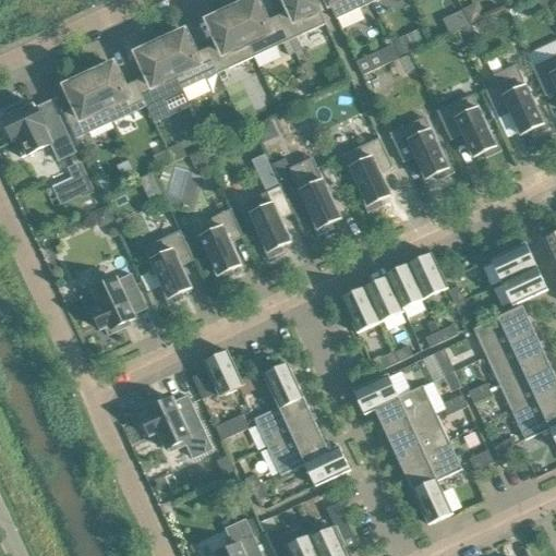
[(288,38),(277,13),(265,19),(255,0),(250,0),(248,1),(246,0),(233,0),(229,2),(228,1),(227,1),(252,55),(288,38)]
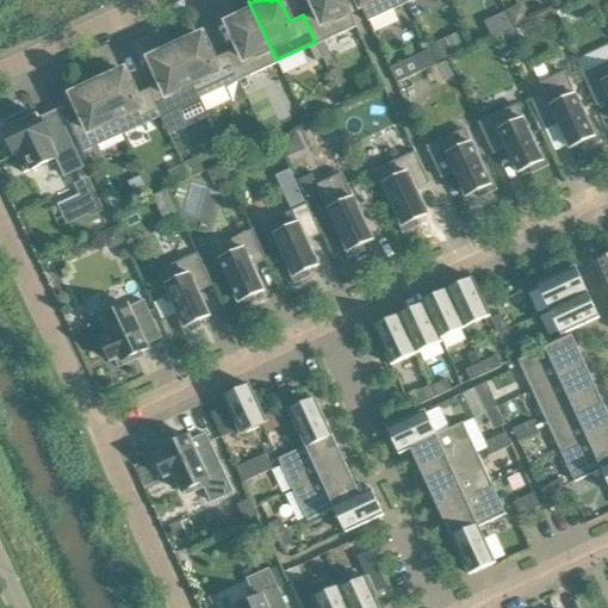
[(315,42),(355,24),(343,0),(311,0),(316,8),(303,14),(315,42)]
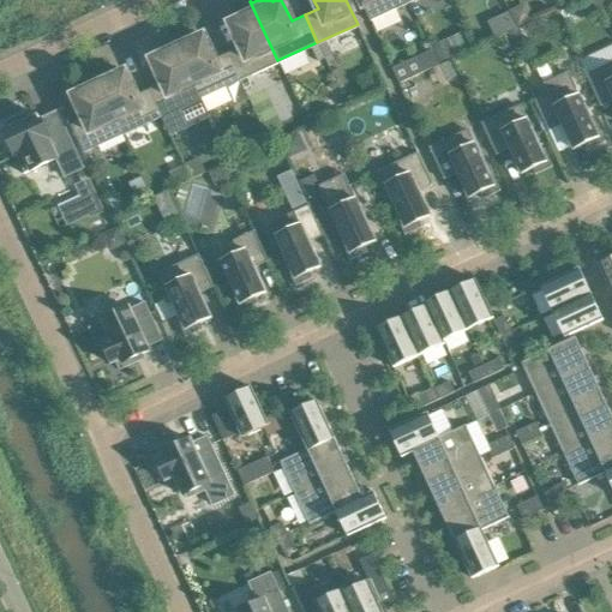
[(409,0),(360,0),(369,18),(409,0)]
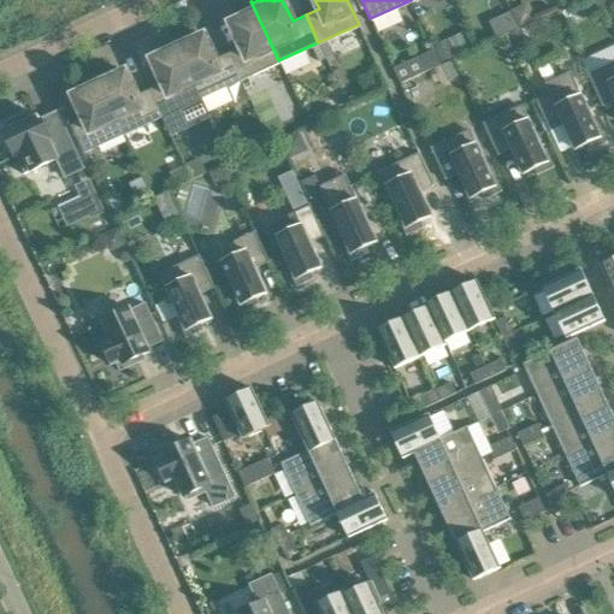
[(240,78),(278,60),(251,1),(251,3),(234,11),(237,18),(229,22),(241,46),(228,52),(240,78)]
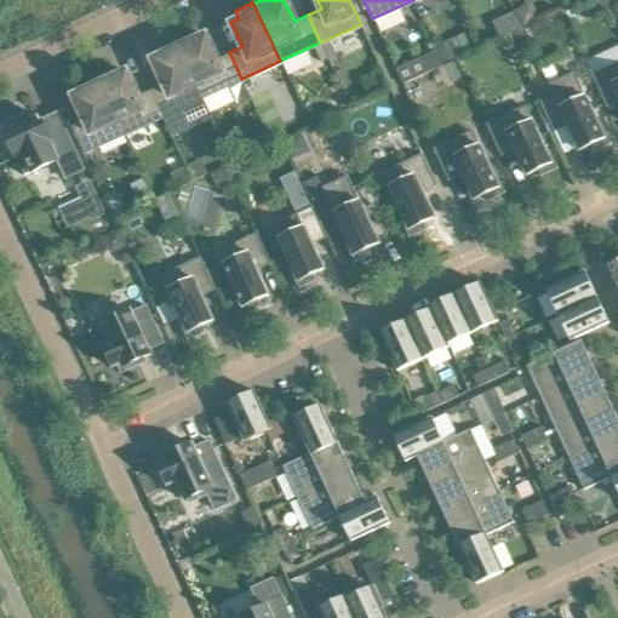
[(520,27),(537,18),(528,1),(511,10),(520,27)]
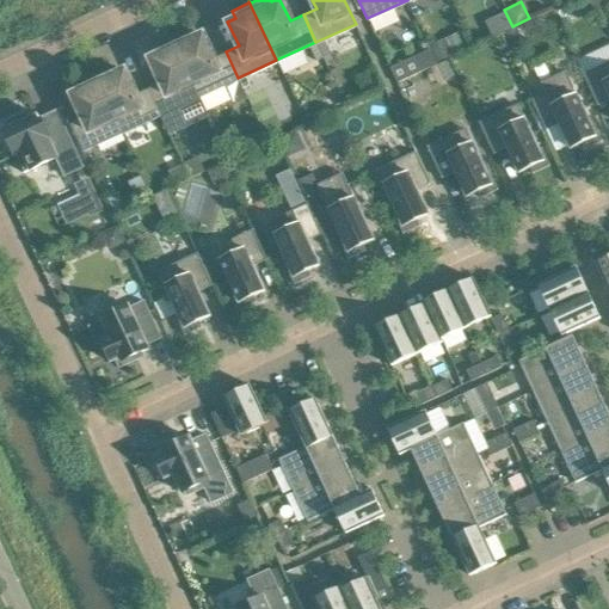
[(506,45),(520,40),(515,29),(502,35),(506,45)]
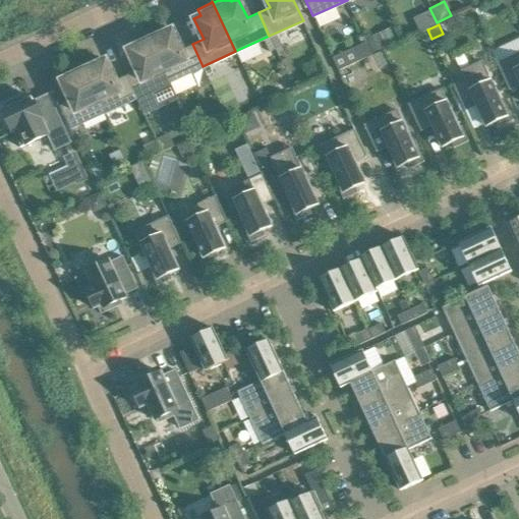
[(181,49),(171,29),(165,32),(162,25),(147,33),(147,32),(146,32),(169,81),(203,66),(192,44),(181,49)]
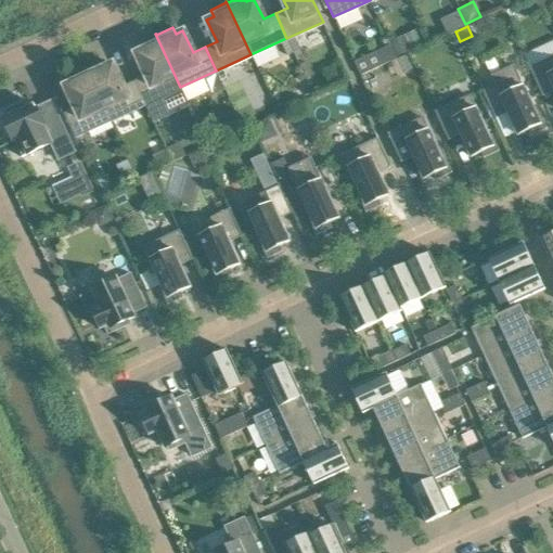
[(145,73),(133,78),(145,103),(153,120),(168,113),(161,97),(180,87),(155,34),(155,35),(140,42),(143,49),(136,52),(145,73)]
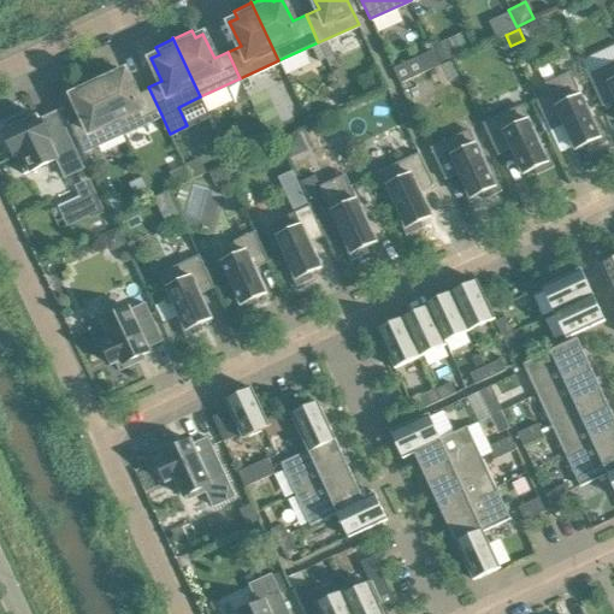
[(446,37),(431,43),(440,60),(454,54),(446,37)]
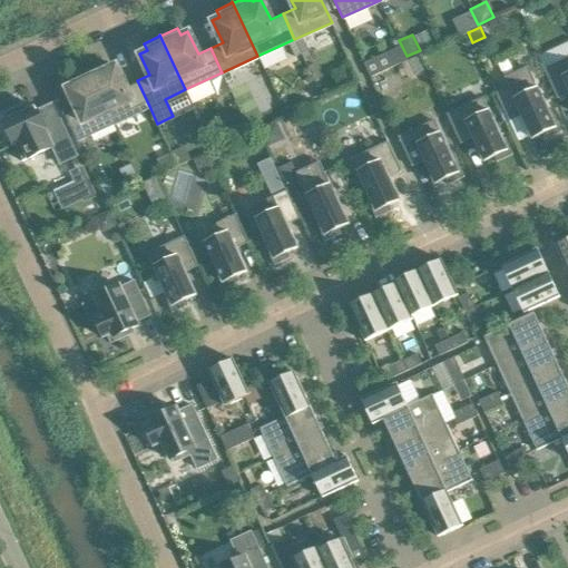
[(567,39),(537,54),(542,66),(541,67),(556,96),(567,90),(567,39)]
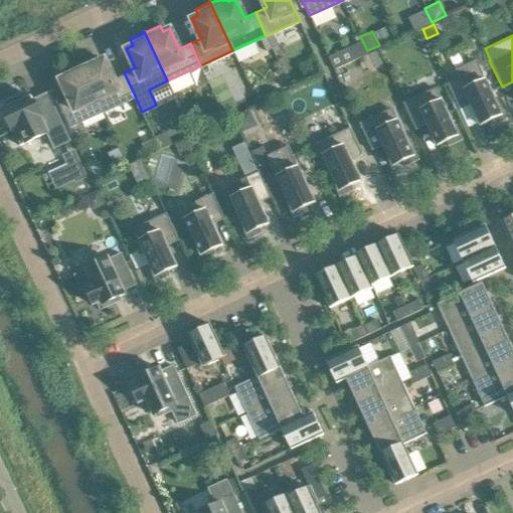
[(361,40),(346,46),(352,59),(366,53),(361,40)]
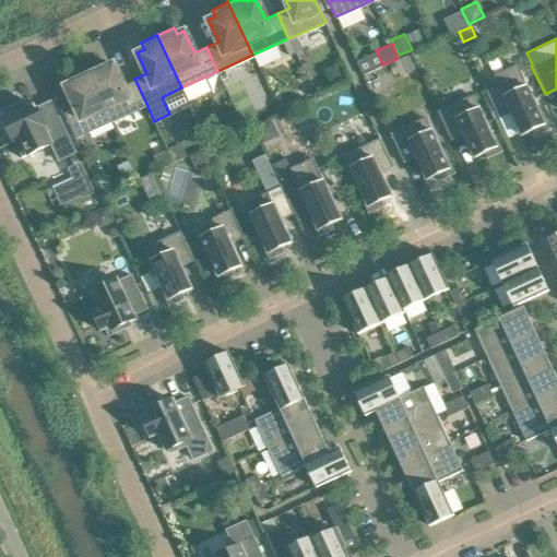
[(407,54),(392,60),(399,75),(414,68),(407,54)]
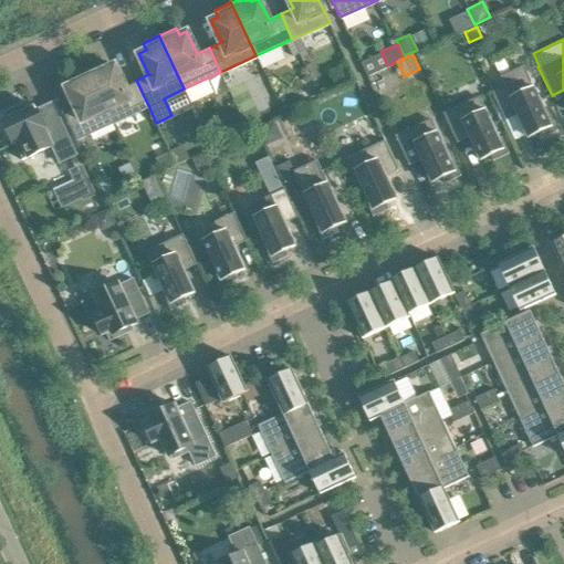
[(124,86),(114,64),(107,68),(104,61),(87,69),(87,68),(86,68),(112,122),(148,105),(136,80),(124,86)]
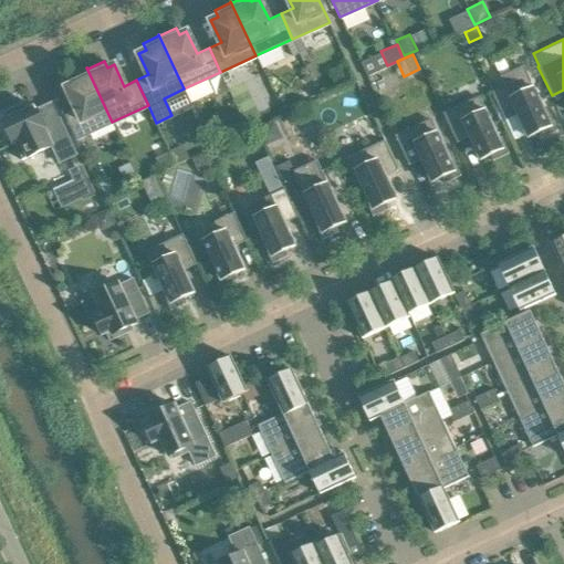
[(540,136),(555,128),(547,112),(545,113),(525,72),(522,64),(499,75),(502,83),(490,89),(503,118),(515,112),(526,135),(536,131),(540,136)]
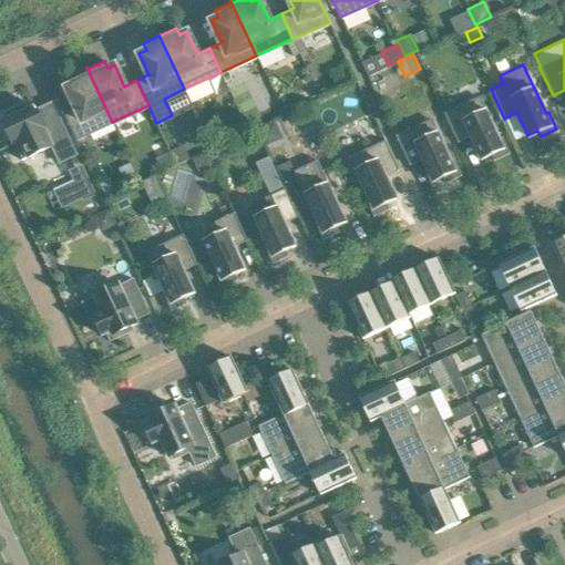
[(75,140),(112,122),(86,68),(85,68),(86,69),(71,76),(74,83),(67,86),(76,108),(64,114),(75,140)]
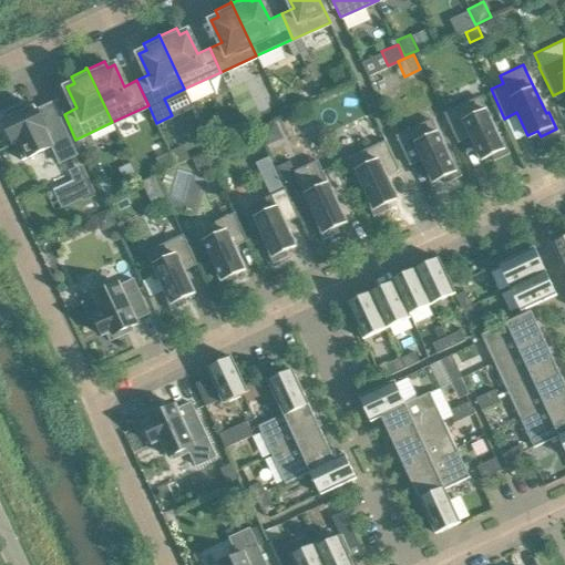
[(479,94),(442,111),(456,141),(469,135),(480,158),(490,153),(492,158),(509,151),(501,134),(497,136),(479,94)]
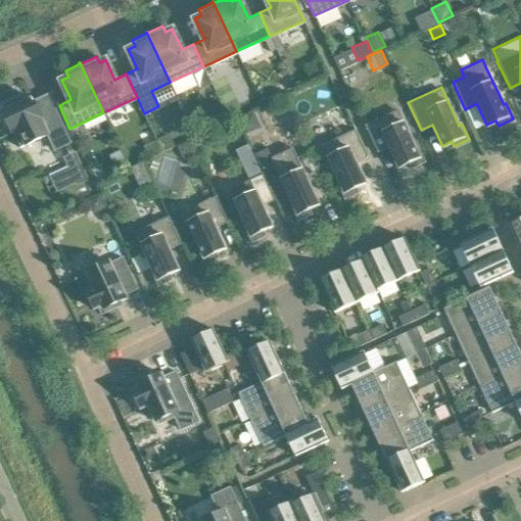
[(11,131),(12,131),(19,146),(46,134),(53,148),(69,141),(47,92),(32,99),(31,95),(24,98),(25,100),(20,101),(18,96),(3,103),(5,107),(1,109),(11,131)]
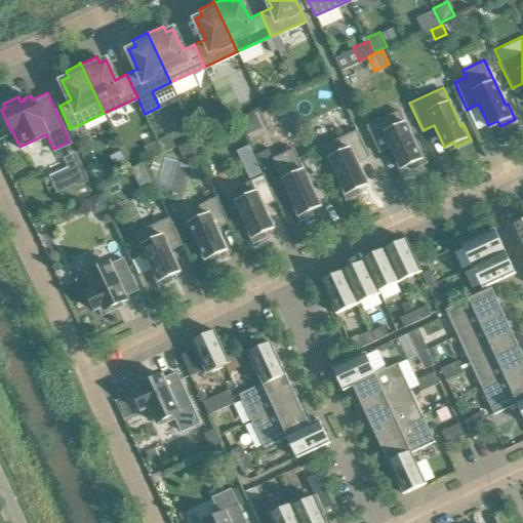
[(338,95),(327,101),(331,107),(342,103),(338,95)]
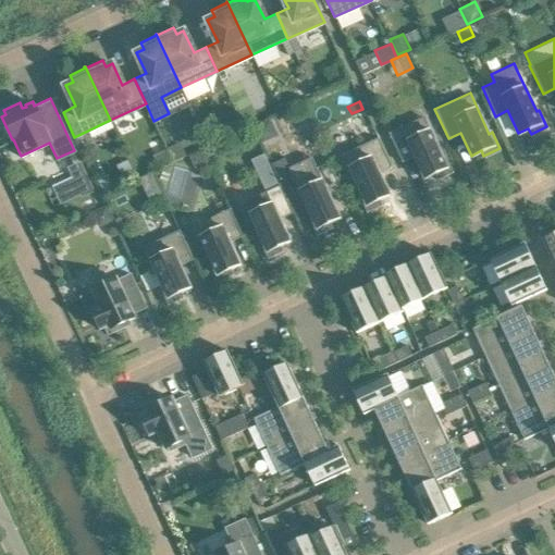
[(387,132),(401,160),(414,155),(423,177),(433,172),(436,177),(452,171),(444,155),(442,156),(423,114),(387,132)]
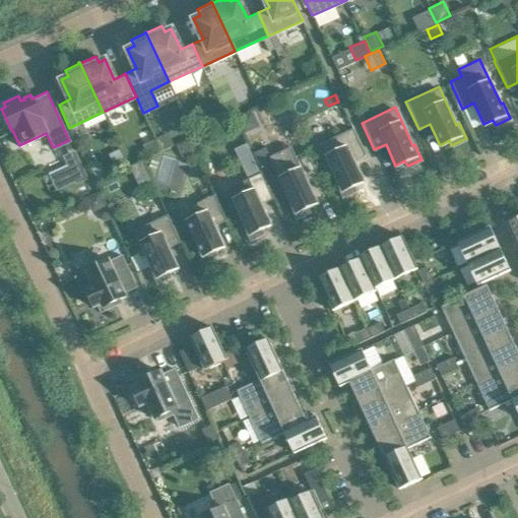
[(213,124),(225,119),(220,108),(209,114),(213,124)]
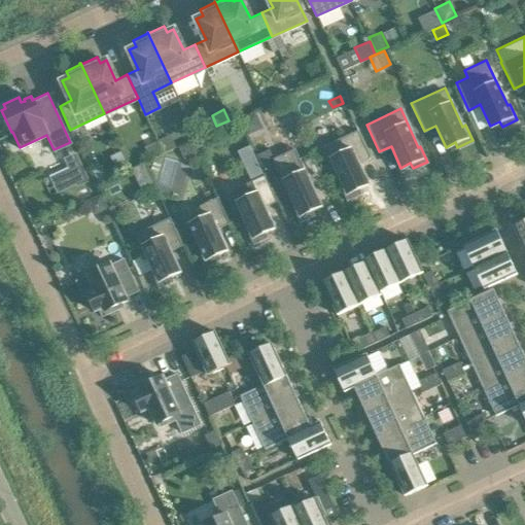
[(358,162),(370,156),(356,129),(323,144),(341,183),(339,184),(346,200),(360,193),(358,187),(368,183),(358,162)]
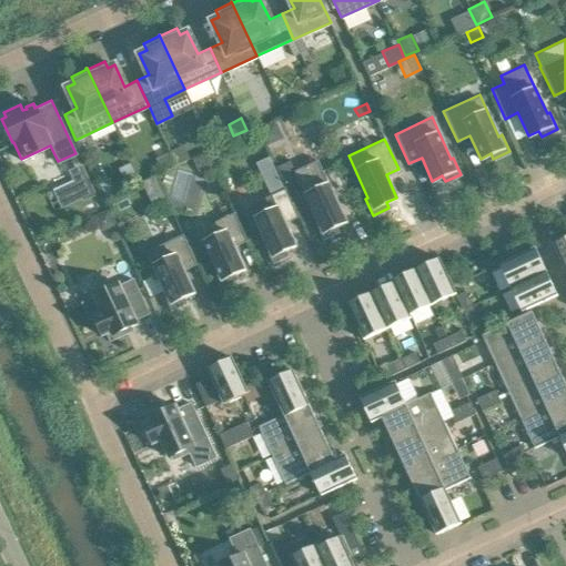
[(174,164),(188,159),(181,145),(169,151),(174,164)]
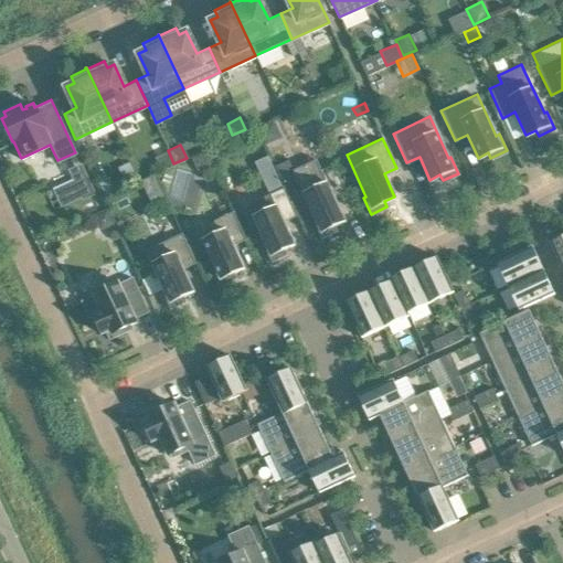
[(160,170),(172,165),(167,151),(153,157),(160,170)]
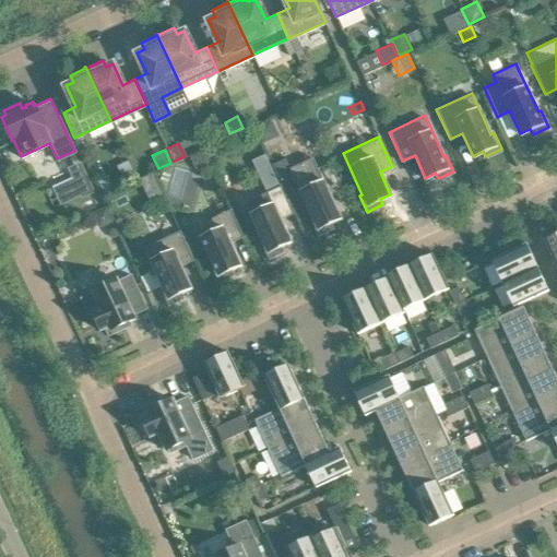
[(194,168),(206,163),(201,150),(188,155),(194,168)]
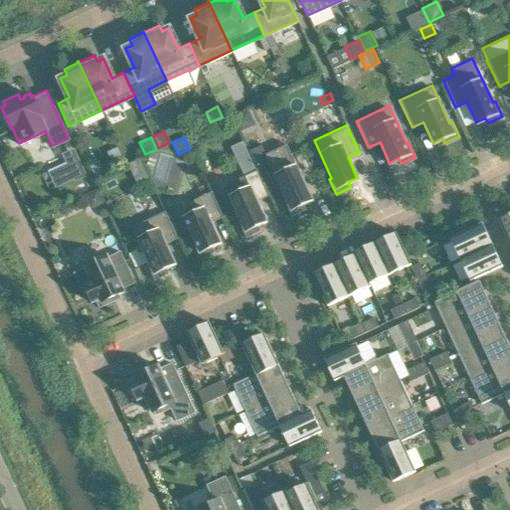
[(256,169),(241,140),(230,145),(243,175),(248,186),(228,195),(240,220),(238,221),(244,236),(259,229),(257,225),(266,220),(256,200),(268,194),(256,169)]
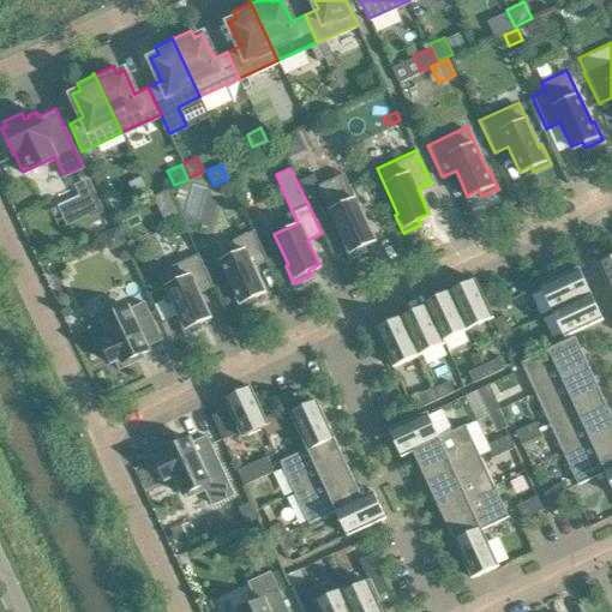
[(313,172),(295,180),(307,203),(323,195),(343,239),(340,240),(348,258),(366,250),(363,244),(375,239),(363,214),(376,208),(376,207),(370,195),(361,177),(348,184),(343,172),(318,184),(313,172)]
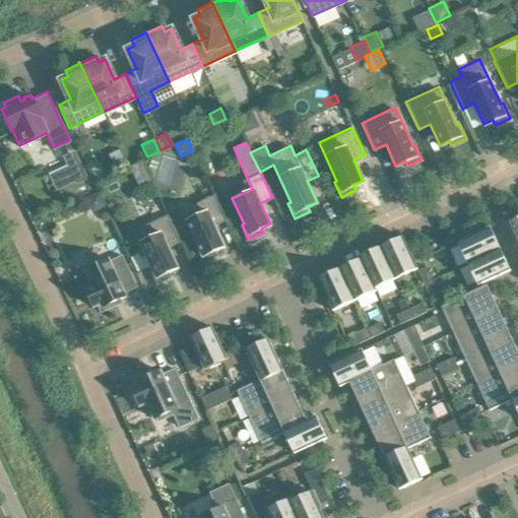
[(74,184),(87,178),(80,162),(67,168),(74,184)]
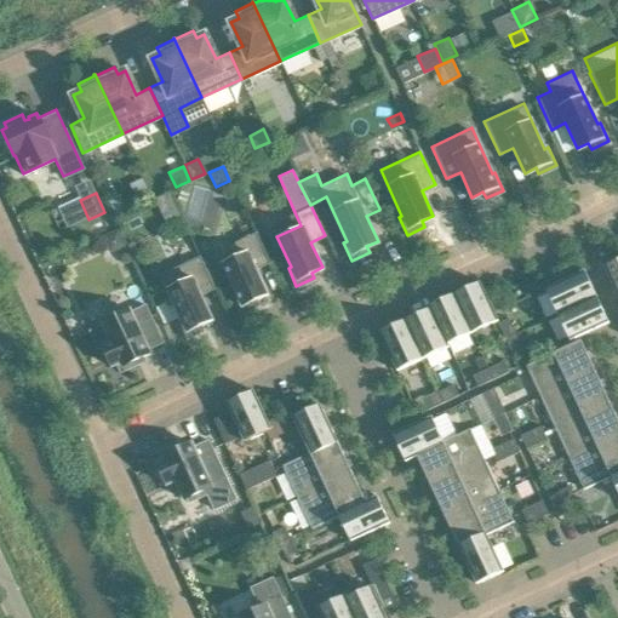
[(382,193),(373,196),(379,209),(392,204),(389,196),(384,198),(382,193)]
